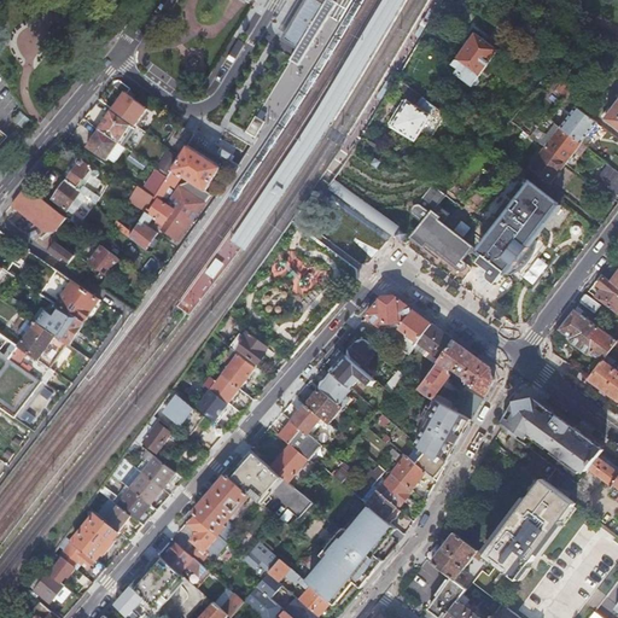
[(293,23),(284,39),(299,48),(292,59),(301,65),(308,52),(316,38),(321,31),(330,16),(332,13),(338,3),(334,0),(307,0),(303,7),(297,17),(293,23)]
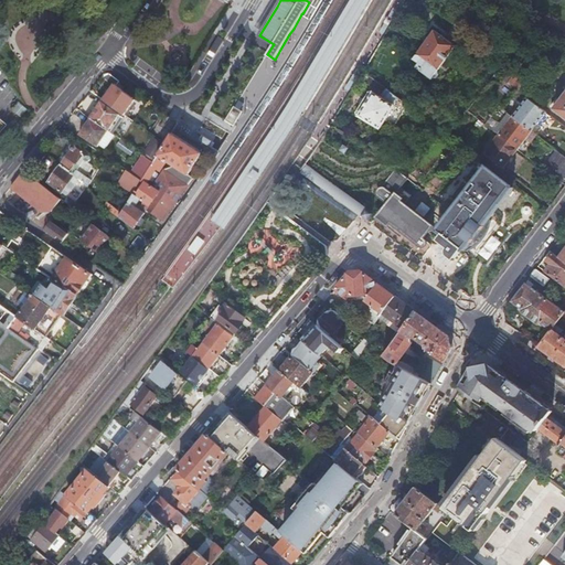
[(323,0),(306,0),(309,2),(304,12),(301,14),(311,21),(323,0)]
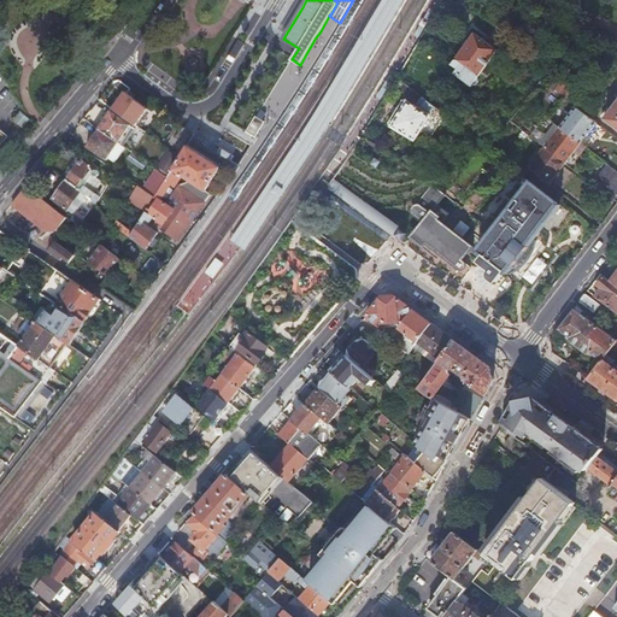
[(480,81),(480,77),(479,76),(498,50),(495,48),(498,45),(489,39),(487,41),(474,33),(451,64),(457,69),(454,72),(471,86),(472,84),(474,86),(476,84),(480,81)]
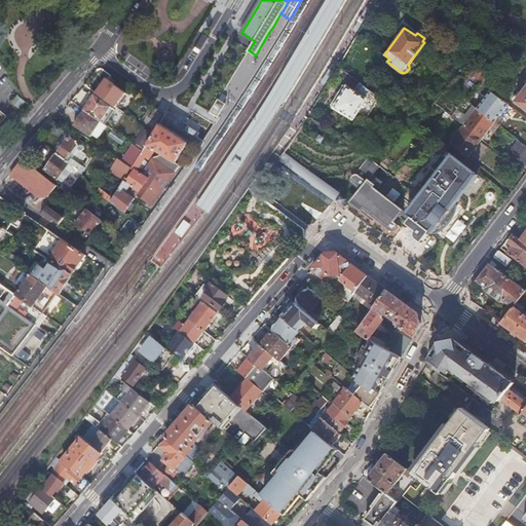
[(108,79),(112,74),(103,67),(97,70),(96,71),(105,78),(101,85),(96,91),(96,92),(116,107),(126,92),(108,79)]
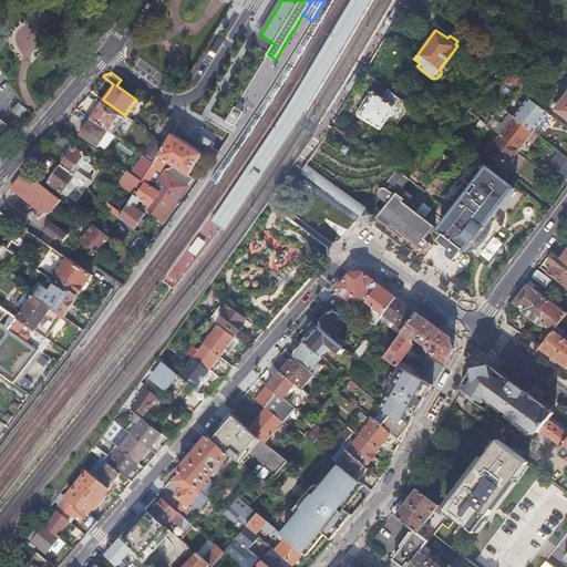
[(527,95),(528,96),(538,104),(544,98),(533,89),(527,95)]
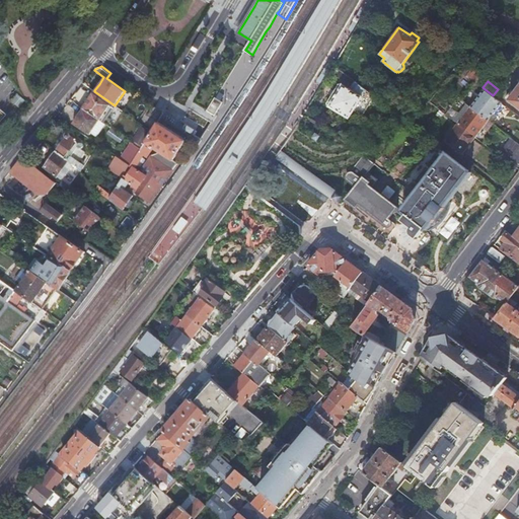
[(368,90),(358,83),(353,90),(342,83),(342,84),(340,83),(339,83),(326,101),(326,103),(328,105),(349,119),(357,105),(359,106),(360,103),(359,102),(362,96),(362,95),(363,94),(379,105),(382,100),(368,90)]
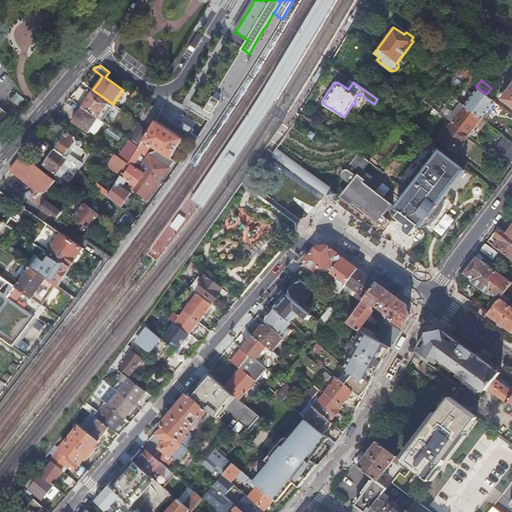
[(511,83),(507,90),(504,88),(499,96),(511,105),(511,83)]
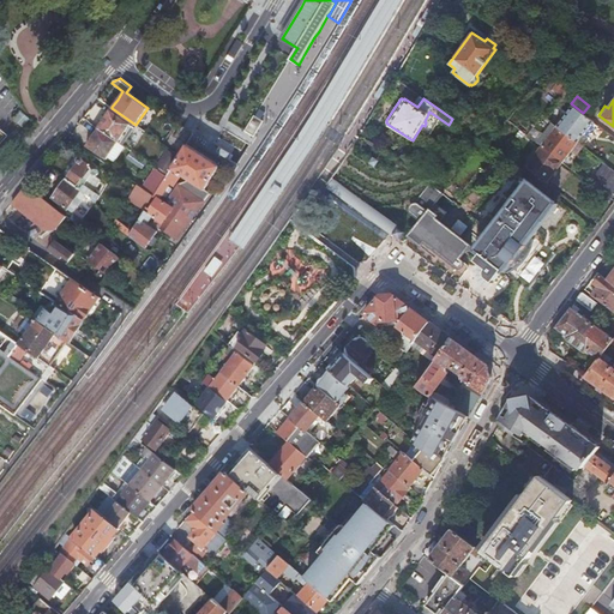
[(435,107),(452,119),(457,124),(465,113),(457,107),(453,110),(440,101),(435,107)]
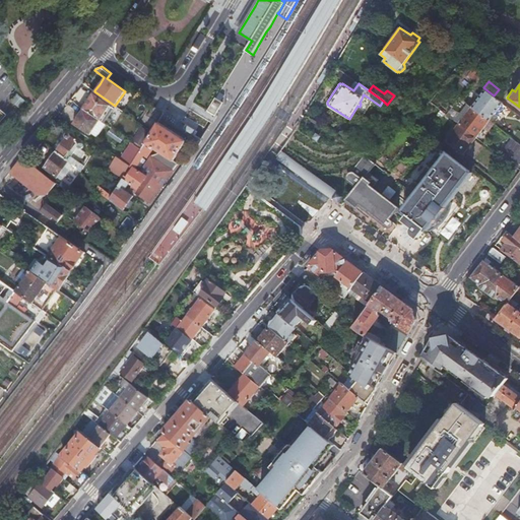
[(490,120),(503,103),(494,95),(484,88),(471,107),(490,120)]
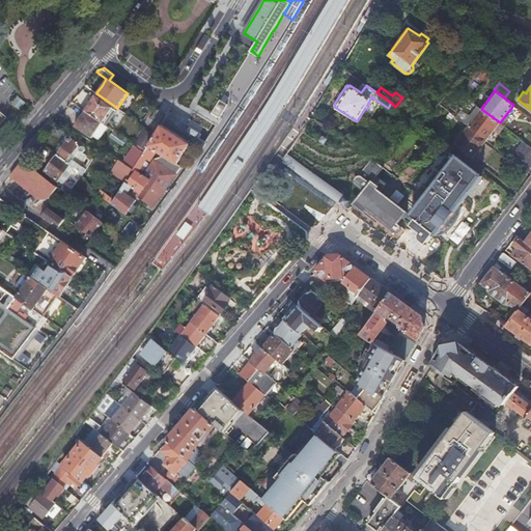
[(88,105),(85,111),(103,122),(111,109),(112,107),(95,95),(91,101),(88,105)]
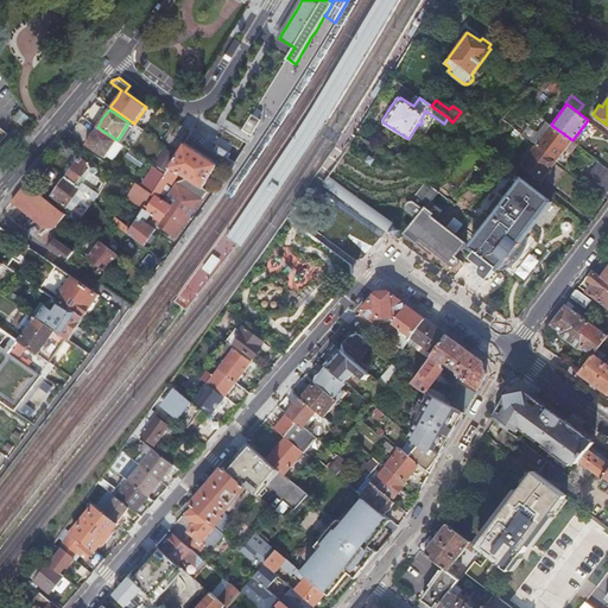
[(253,115),(244,130),(246,132),(252,135),(260,120),(253,115)]
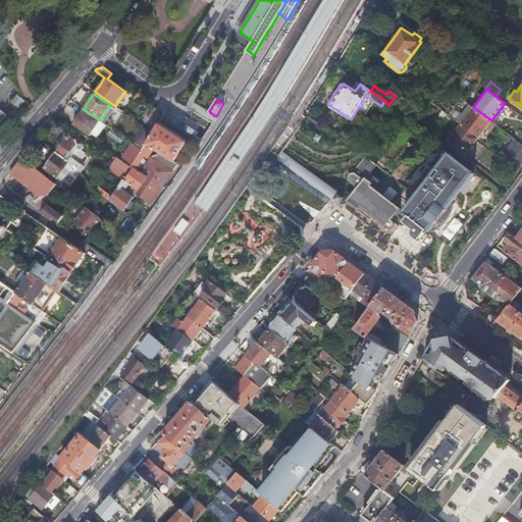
[(156,107),(152,105),(140,123),(152,133),(156,126),(159,122),(164,114),(156,107)]
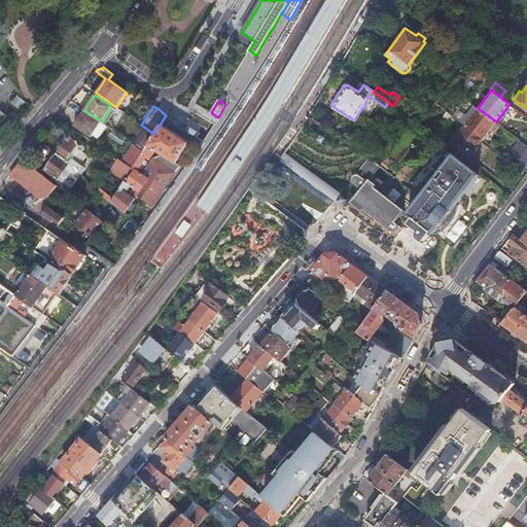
[(102,121),(106,125),(113,113),(110,108),(102,121)]
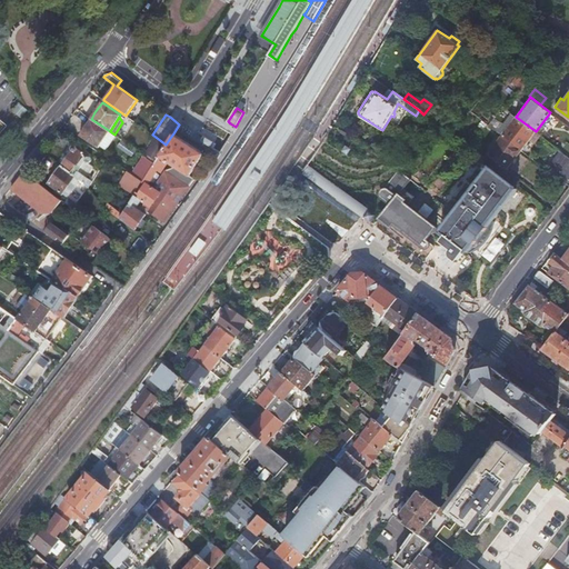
[(536,131),(516,117),(501,135),(521,150),(535,131),(536,131)]
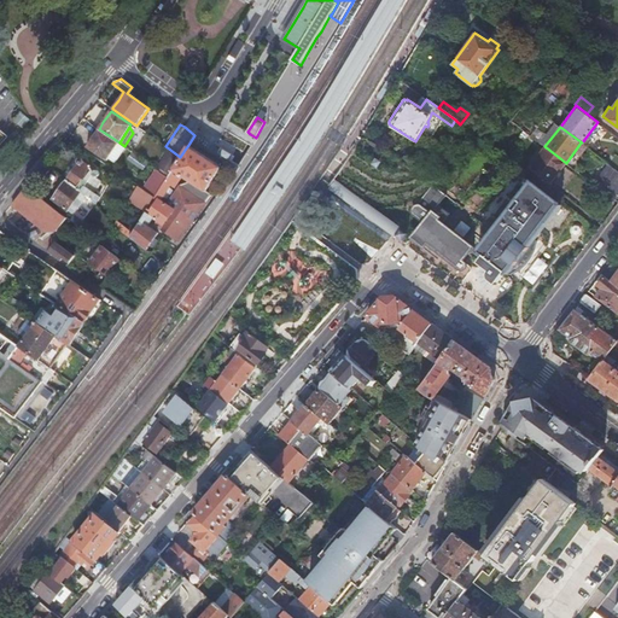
[(120,143),(99,129),(94,135),(92,140),(87,146),(108,159),(109,158),(120,143)]
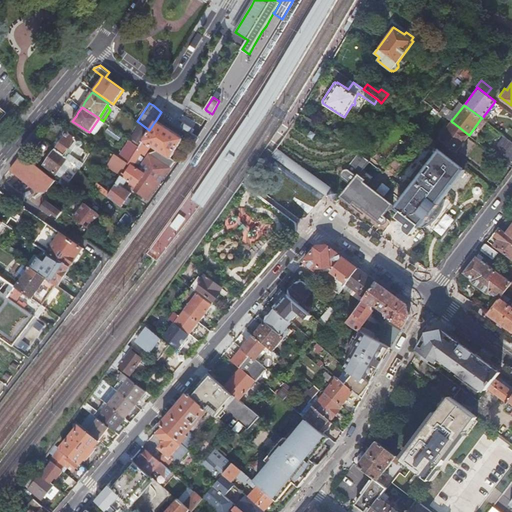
[(95,132),(103,121),(99,118),(90,131),(95,132)]
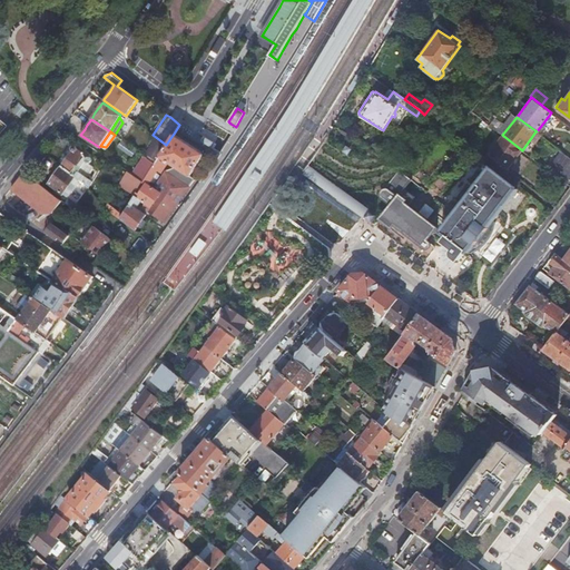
[(189,175),(205,154),(174,134),(170,138),(166,145),(156,161),(144,180),(129,203),(119,218),(134,229),(135,231),(146,214),(137,208),(141,200),(151,207),(160,193),(169,198),(168,202),(176,207),(194,178),(189,175)]
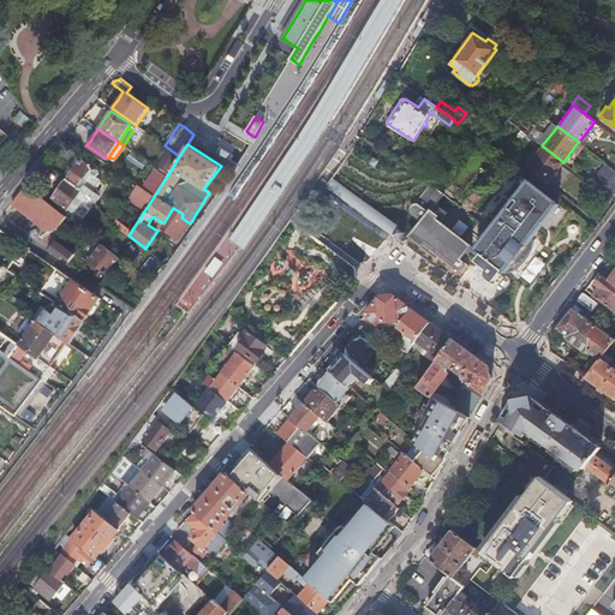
[(563,162),(542,145),(526,167),(548,183),(563,162)]
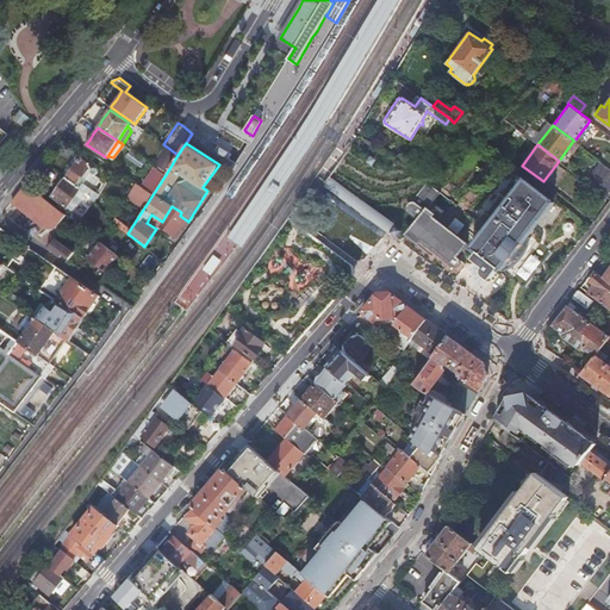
[(609,154),(607,151),(599,161),(609,169),(609,154)]
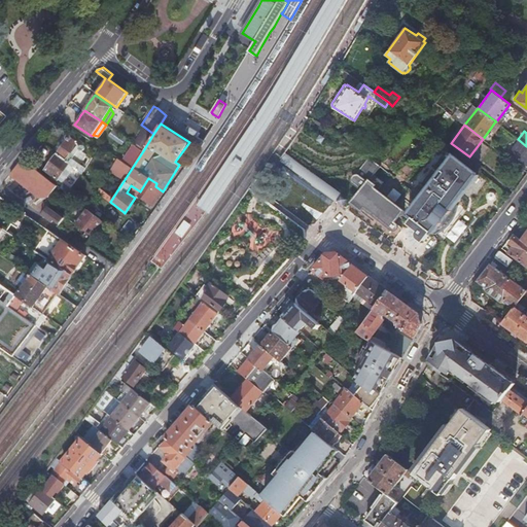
[(110,138),(123,145),(126,139),(113,133),(110,138)]
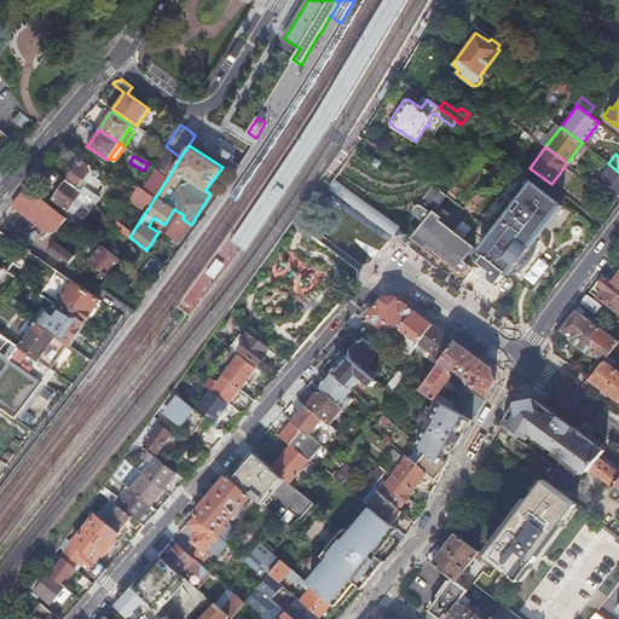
[(77,165),(65,180),(82,192),(93,200),(97,194),(86,186),(93,175),(94,175),(94,177),(96,177),(97,177),(98,177),(99,177),(99,175),(100,175),(100,174),(100,173),(99,172),(99,171),(98,171),(97,171),(96,171),(82,162),(82,161),(82,160),(81,158),(80,158),(79,158),(77,158),(77,160),(76,160),(76,161),(76,162),(76,163),(77,165)]
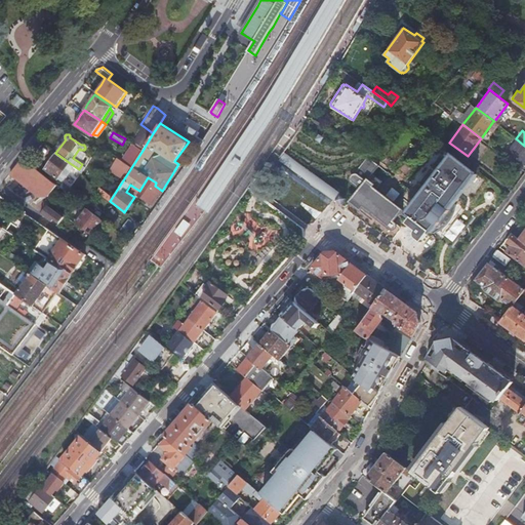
[(524,146),(516,138),(507,151),(524,164),(524,163),(524,146)]
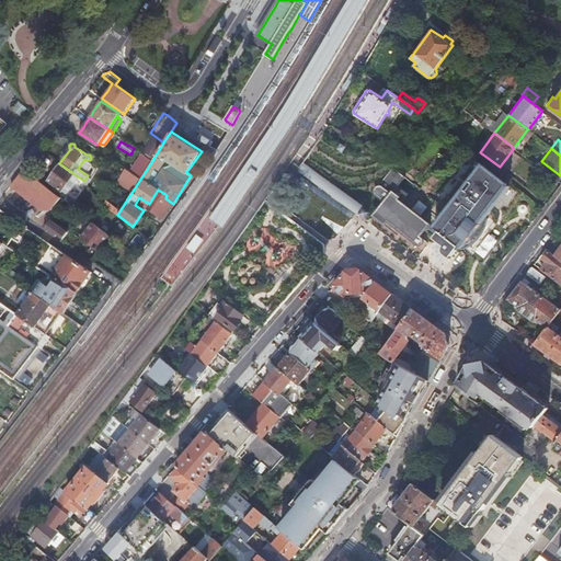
[(146,155),(134,173),(141,178),(153,159),(146,155)]
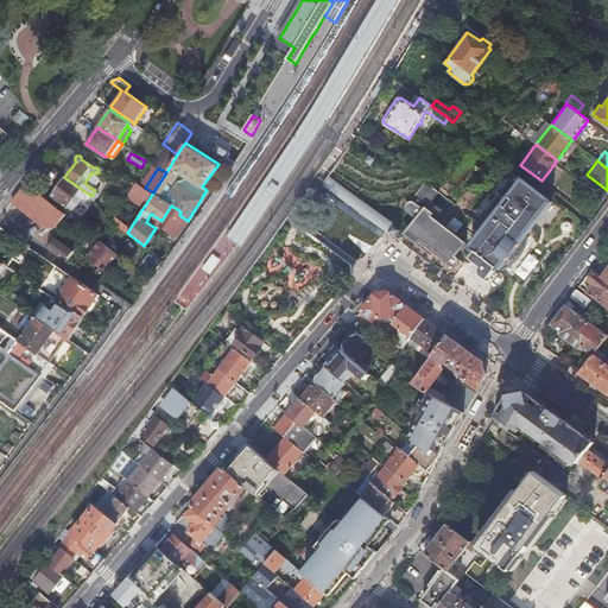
[(81,189),(64,177),(51,196),(68,208),(80,189),(81,189)]
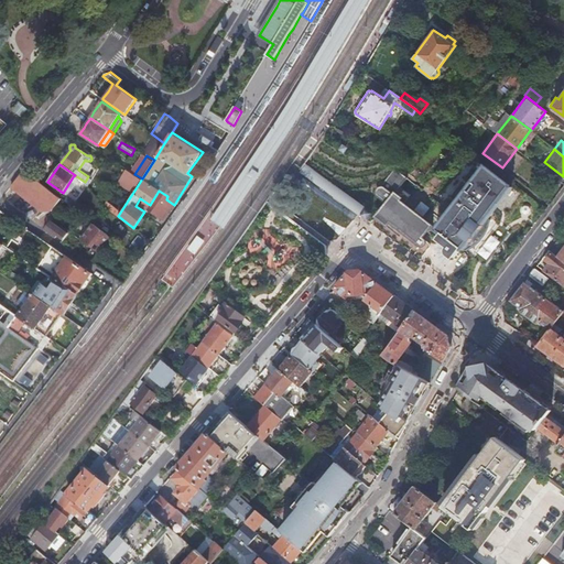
[(484,166),(438,229),(465,249),(510,186),(484,166)]
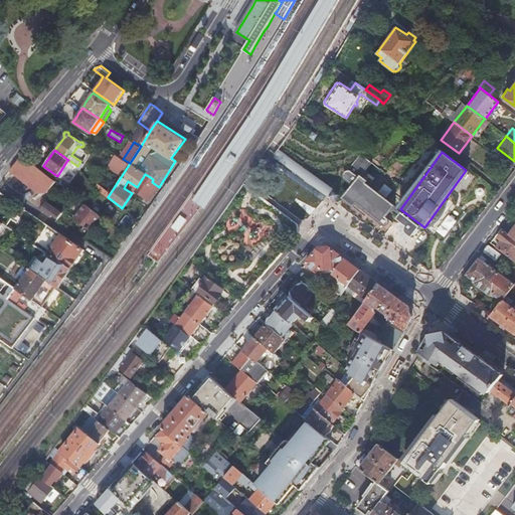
[(15,162),(9,170),(39,192),(47,191),(55,181),(21,155),(15,162)]
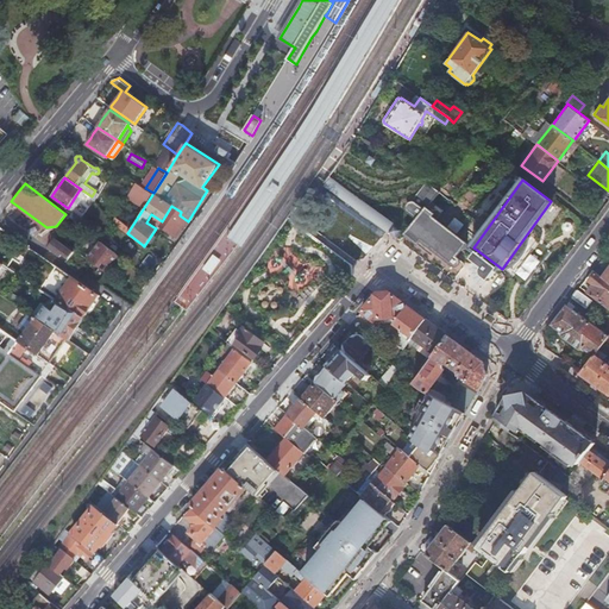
[(142,205),(149,194),(135,186),(129,196),(142,205)]
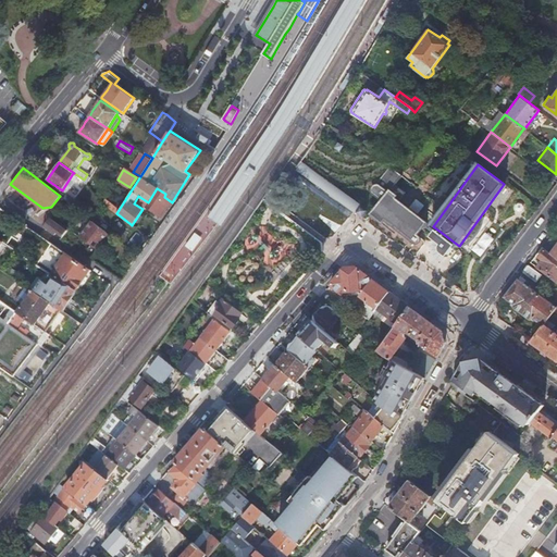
[(554,178),(542,170),(536,176),(548,185),(554,178)]
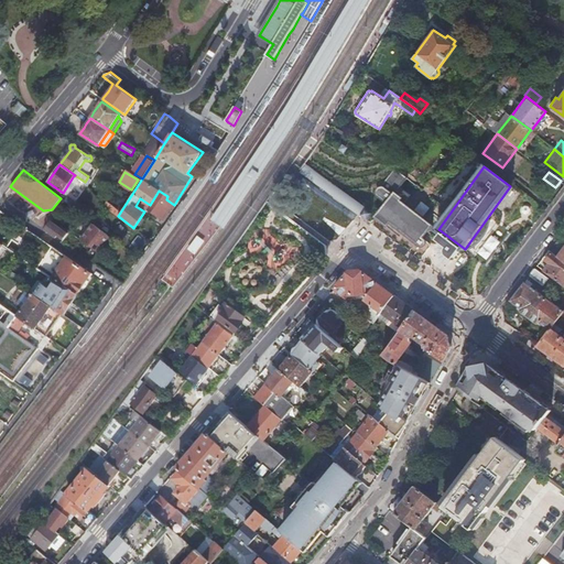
[(74,175),(63,193),(67,193),(76,180),(74,175)]
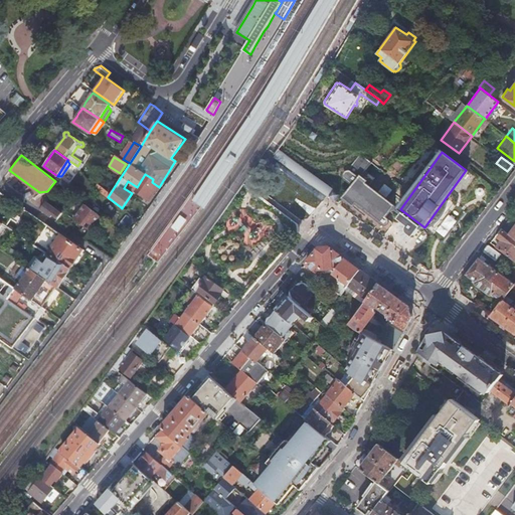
[(501,179),(507,171),(496,163),(490,171),(501,179)]
